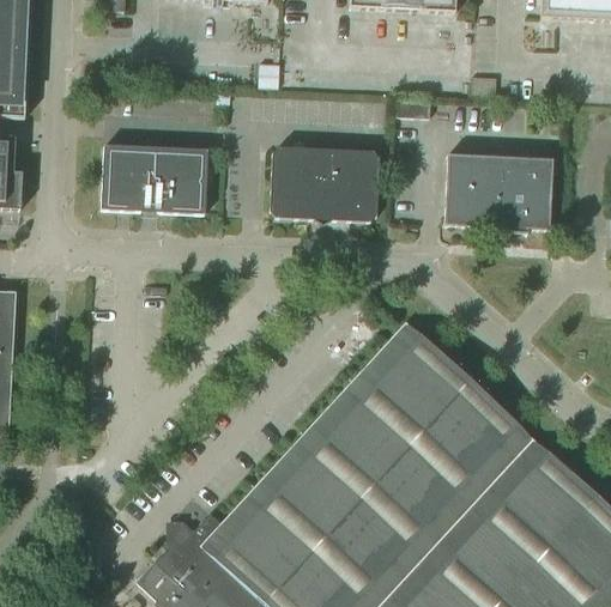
[(0,0),(0,206),(20,207),(23,170),(14,170),(16,135),(0,134),(0,115),(25,116),(31,0),(0,0)]
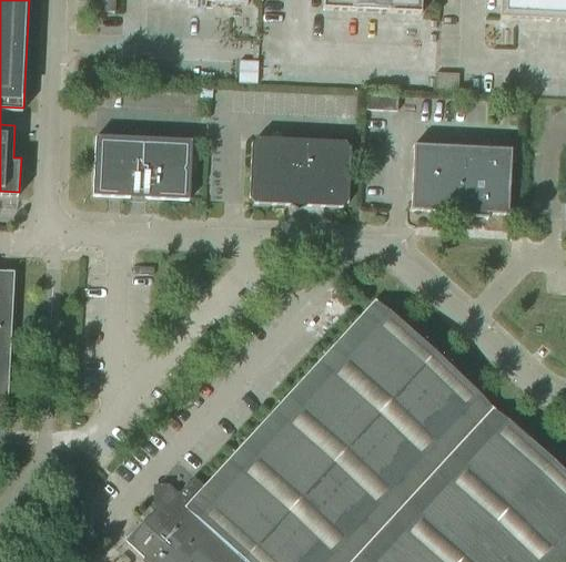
[(117,9),(117,0),(104,0),(103,8),(117,9)]
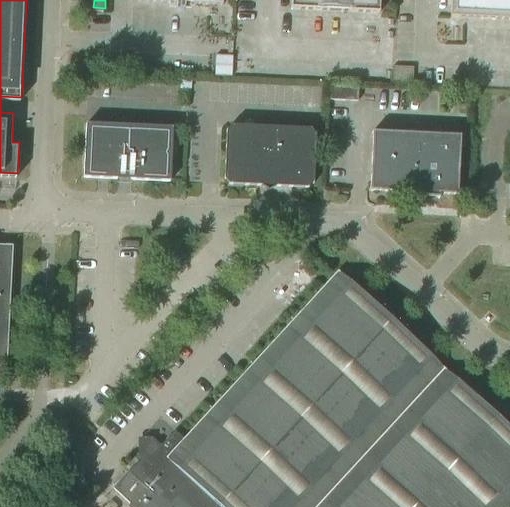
[(292,0),(292,5),(380,9),(381,0),(292,0)]
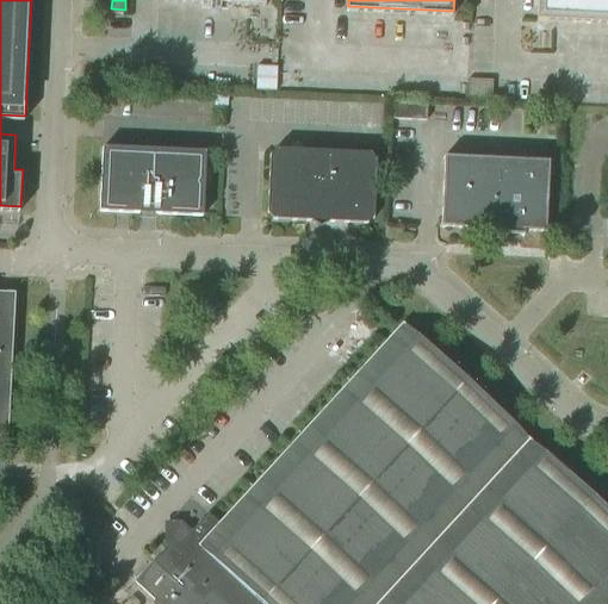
[(539,0),(539,16),(607,18),(607,0),(539,0)]
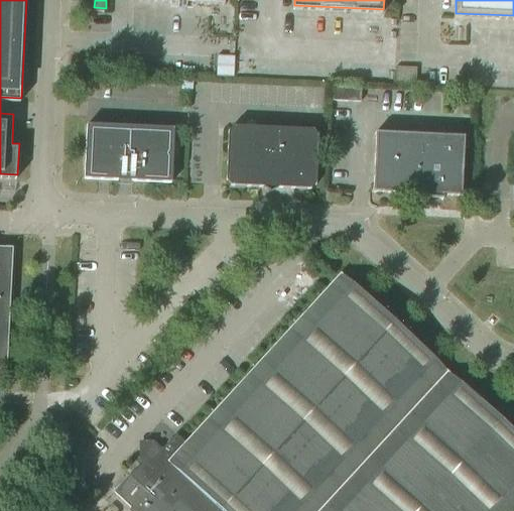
[(236,73),(237,54),(219,53),(218,72),(236,73)]
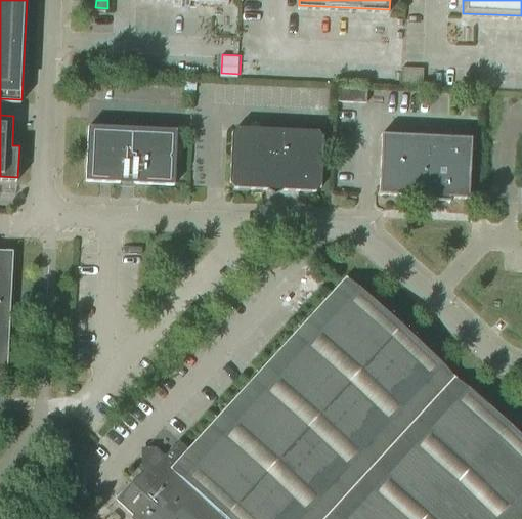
[(403,67),(403,82),(424,83),(425,67),(403,67)]
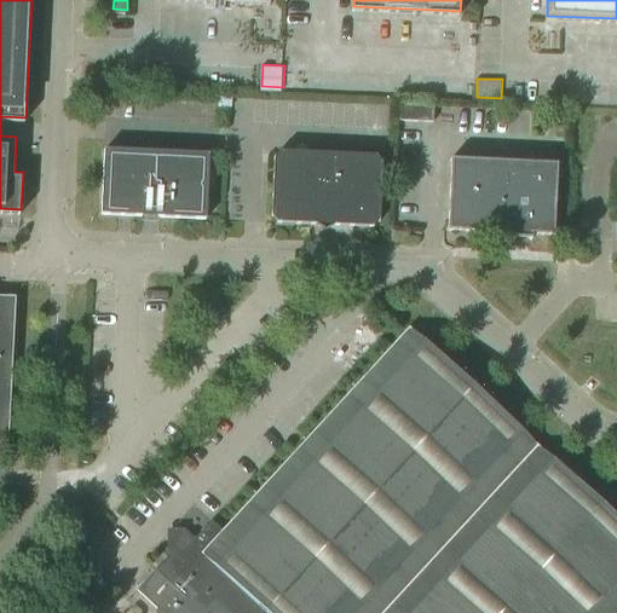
[(434,117),(436,100),(402,99),(401,116),(434,117)]
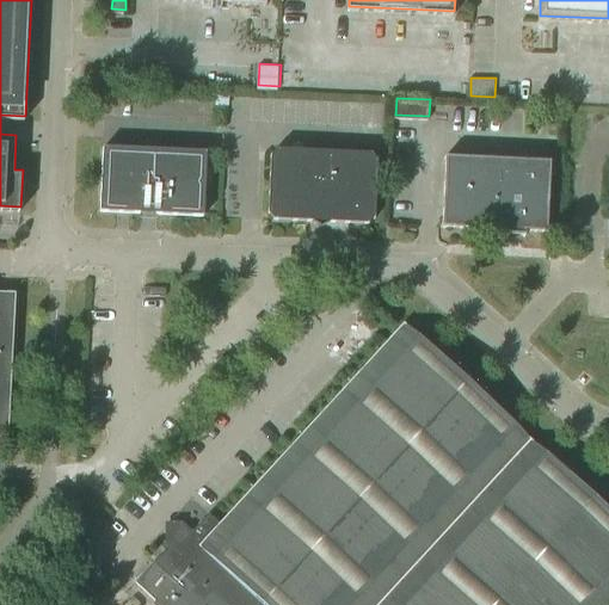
[(208,148),(146,146),(105,143),(102,208),(204,213),(208,148)]
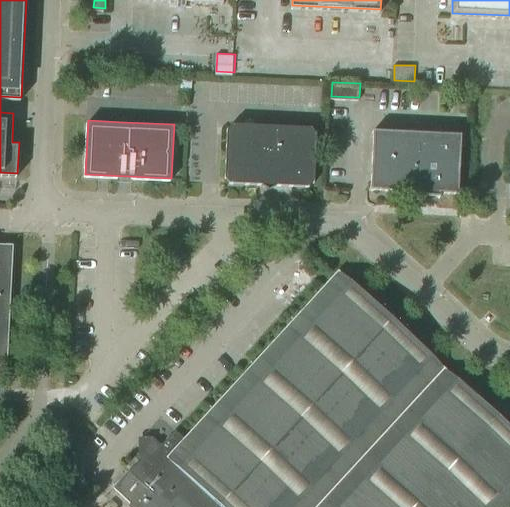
[(313,125),(264,123),(232,122),(232,123),(229,126),(228,126),(225,176),(226,176),(230,180),(230,181),(279,183),(310,184),(310,183),(314,180),(315,180),(317,130),(316,130),(313,126),(313,125)]
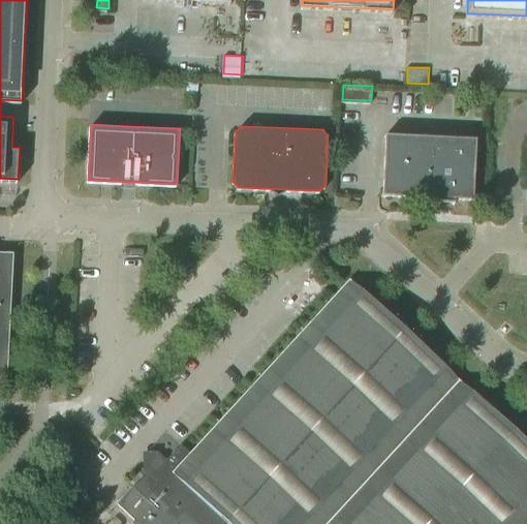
[(438,199),(441,201),(456,201),(456,196),(474,197),(477,136),(386,131),(383,193),(438,195),(438,199)]
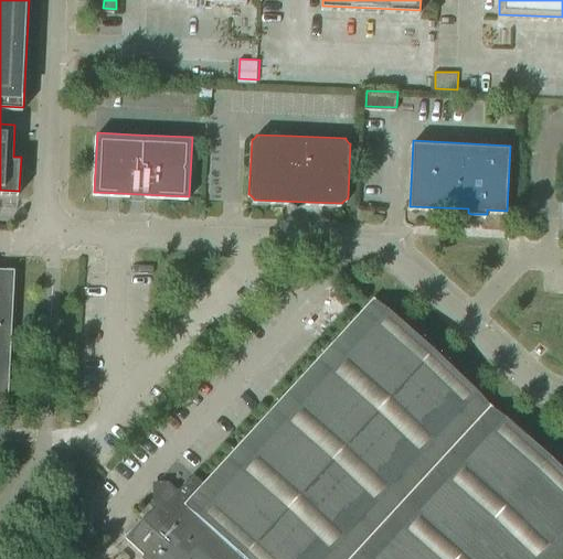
[(0,400),(9,400),(16,267),(1,267),(0,266),(0,400)]
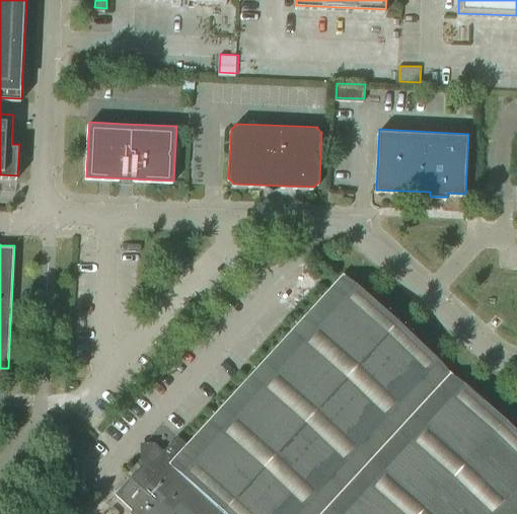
[(329,273),(338,265),(329,257),(321,265),(329,273)]
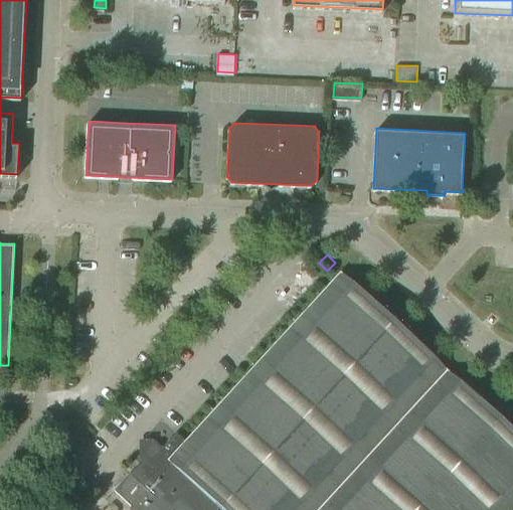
[(141,459),(130,471),(116,487),(140,509),(512,509),(512,426),(341,269),(186,438),(177,429),(164,443),(156,436),(149,444),(140,436),(132,446),(141,453),(138,457),(141,459)]
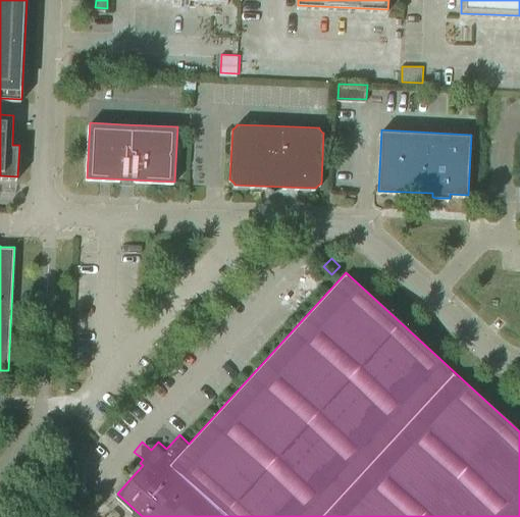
[(116,516),(121,513),(114,507),(104,516),(116,516)]
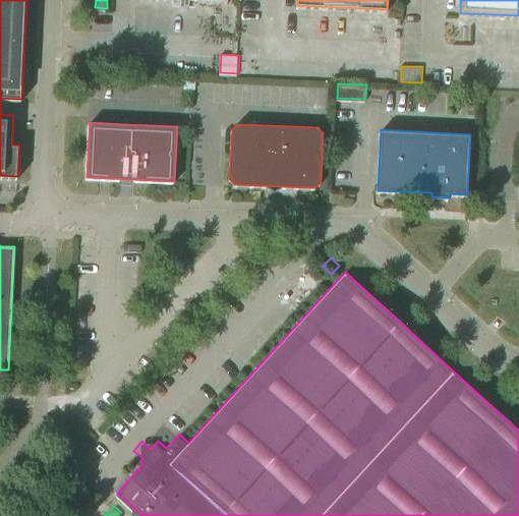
All buildings are outlined.
